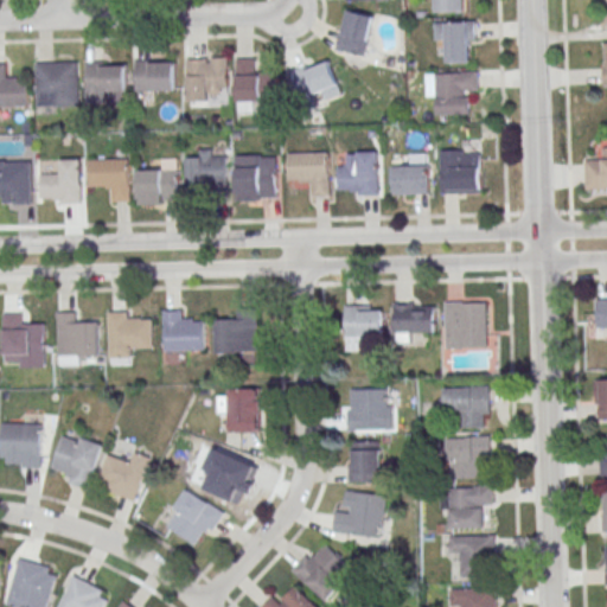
[(433,0),(461,0),(462,12),(434,13),(433,0)]
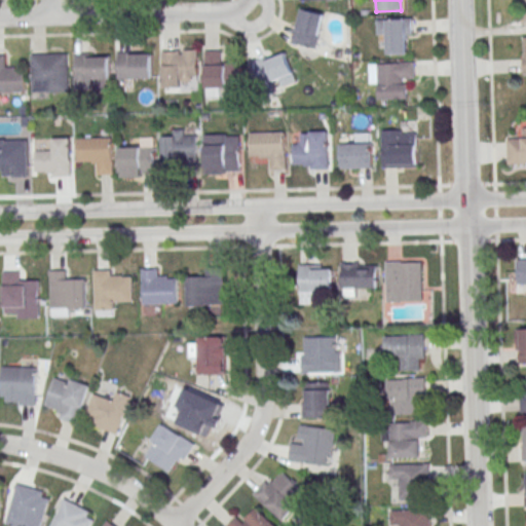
[(316,48),(325,14),(302,8),(293,43),(316,48)]
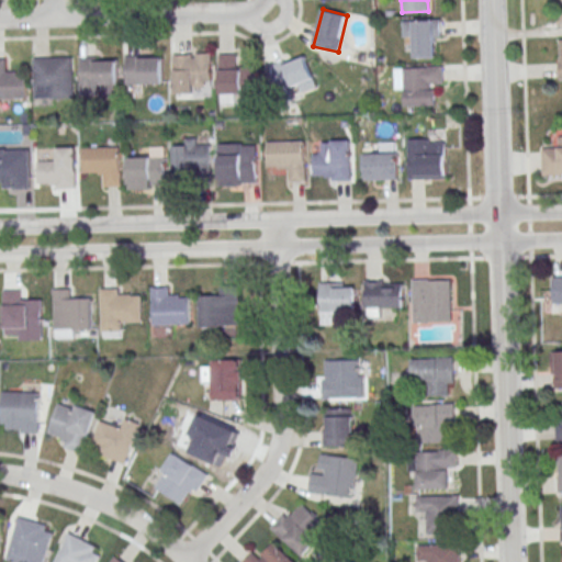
[(403,21),(440,20),(440,36),(435,37),(436,57),(415,58),(414,36),(403,37),(403,21)]
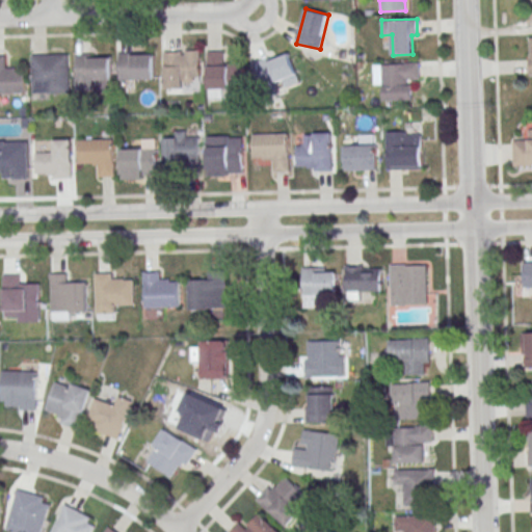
[(164,50),(164,88),(190,88),(190,79),(201,79),(201,50),(164,50)]
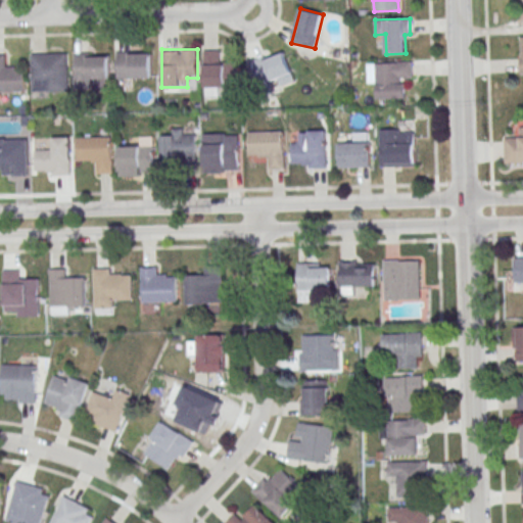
[(205,96),(218,96),(218,87),(239,87),(239,62),(224,62),(224,50),(204,51),(205,96)]
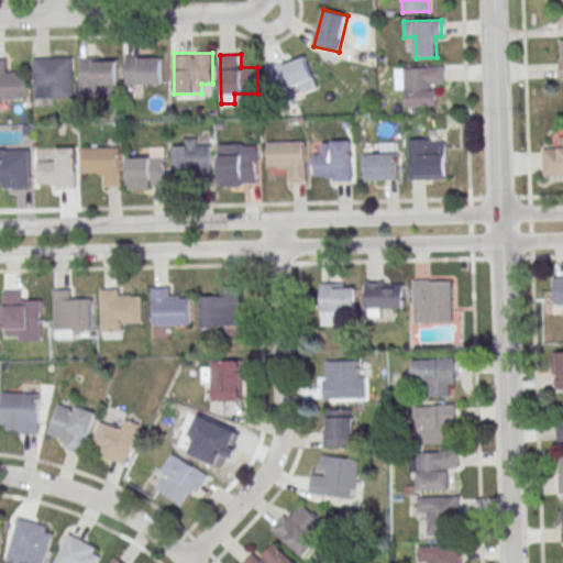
[(164,84),(164,56),(127,56),(127,84),(164,84)]
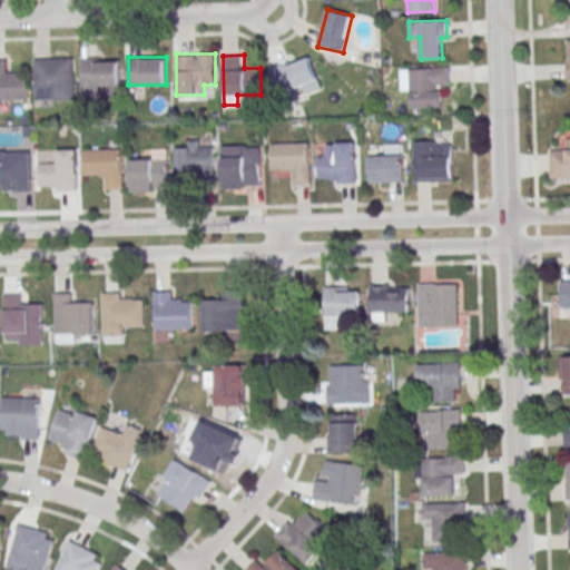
[(318,89),(313,57),(276,65),(283,97),(318,89)]
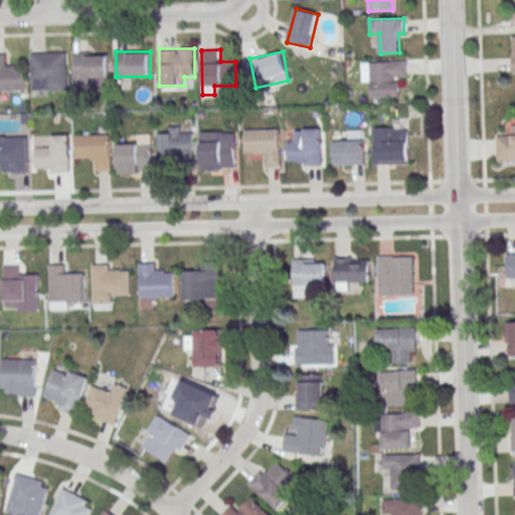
[(67,91),(67,52),(32,52),(32,91),(67,91)]
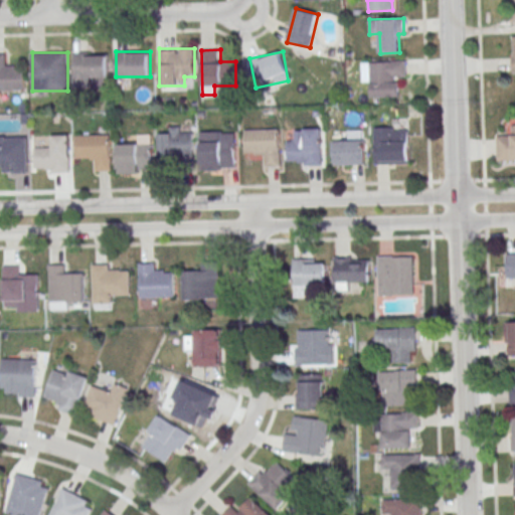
[(108,52),(73,52),(73,86),(108,86),(108,52)]
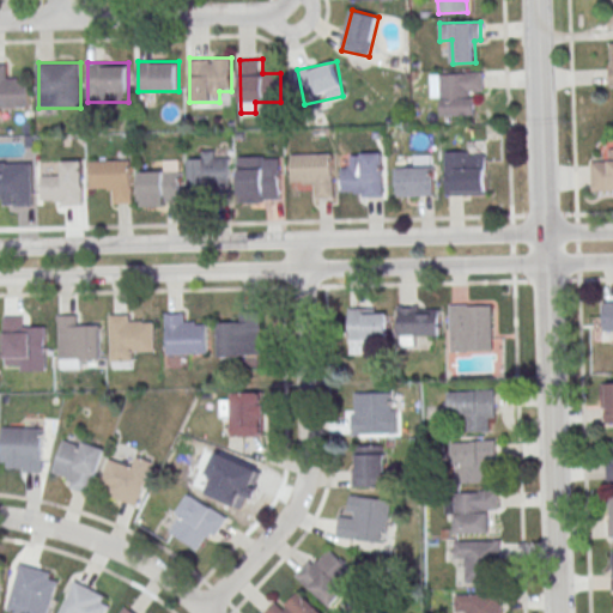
[(0,108),(28,108),(28,78),(10,78),(10,65),(0,64),(0,108)]
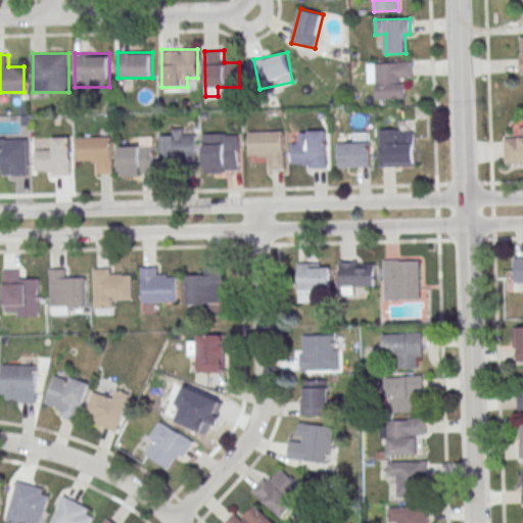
[(368,62),(368,86),(378,86),(378,98),(403,98),(402,81),(412,81),(412,62),(368,62)]
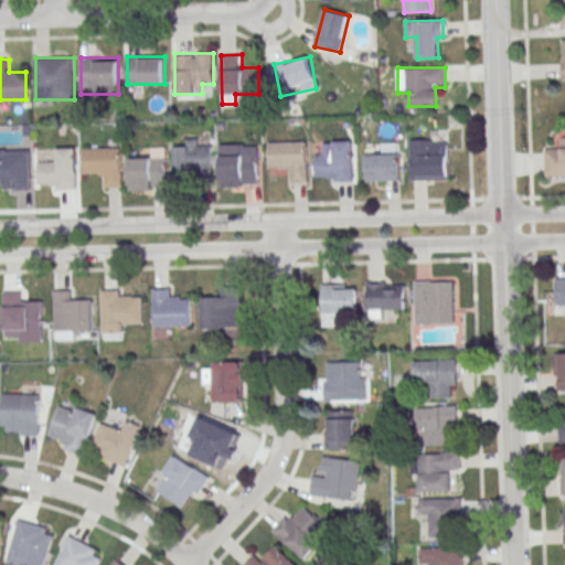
[(564,137),(557,137),(557,149),(545,149),(545,177),(564,176),(564,137)]
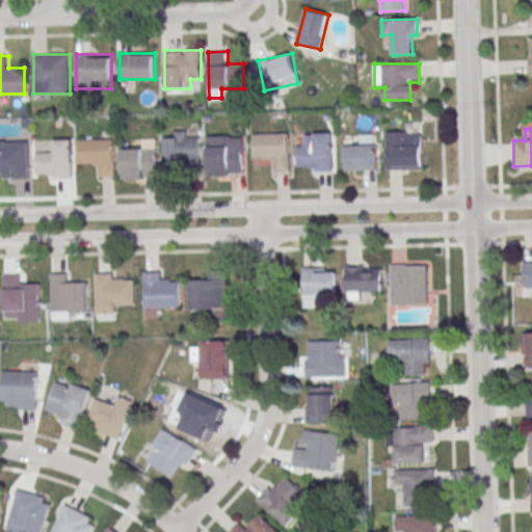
[(164,138),(164,165),(200,165),(200,137),(188,137),(188,131),(175,131),(175,138),(164,138)]
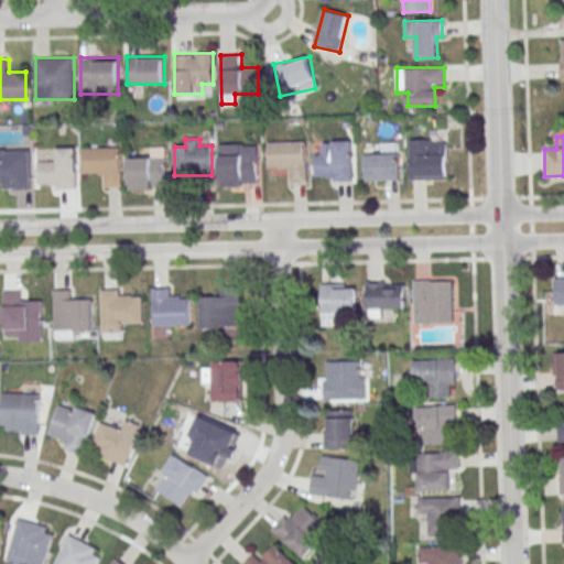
[(410,139),(410,180),(448,180),(448,139),(410,139)]
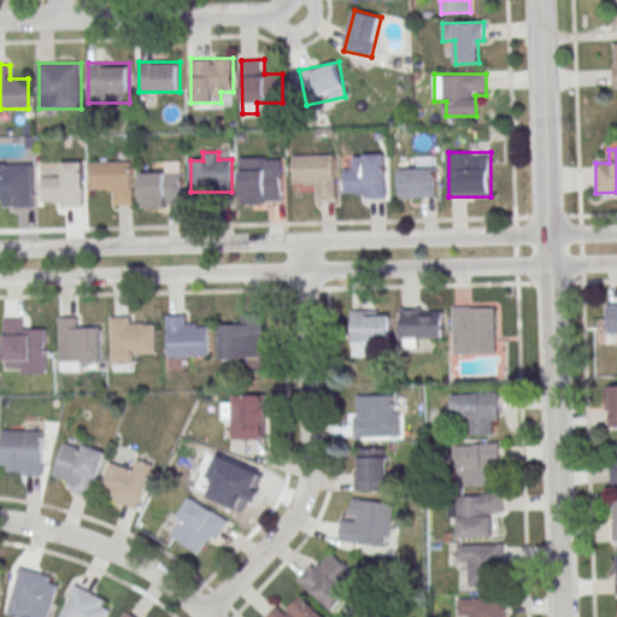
[(293,156),(334,154),(335,199),(317,200),(317,184),(305,184),(305,182),(294,182),(293,156)]
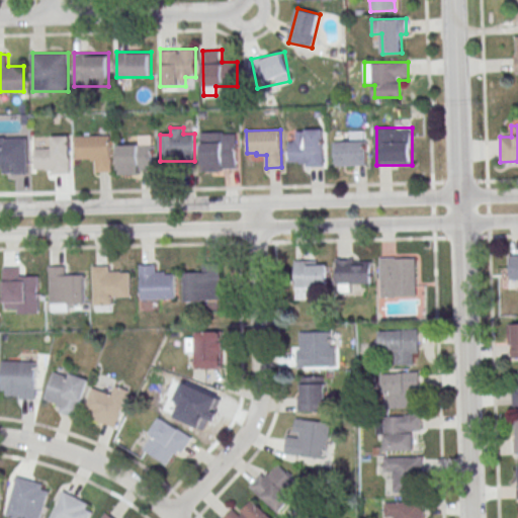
[(289,130),(289,166),(324,166),(324,130),(289,130)]
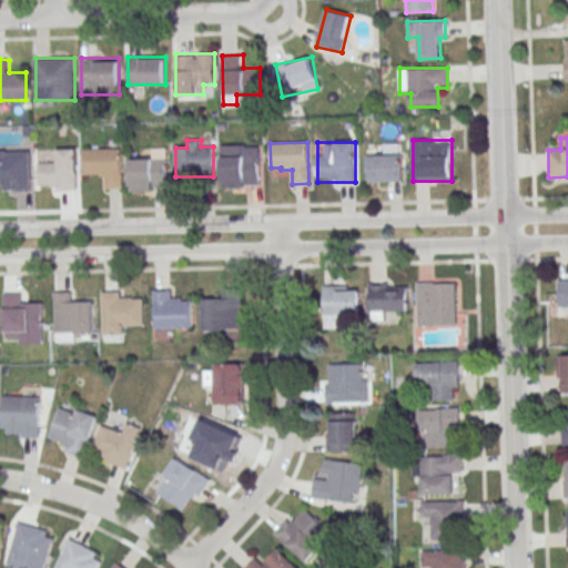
[(222,186),(260,186),(260,144),(222,144),(222,186)]
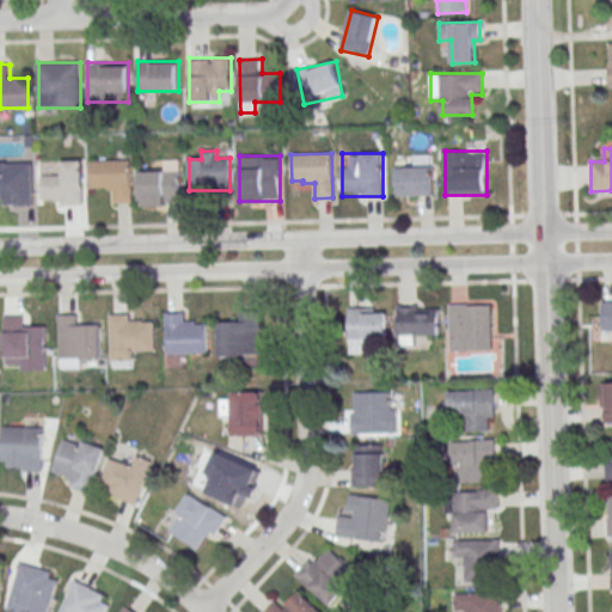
[(397,196),(432,196),(432,155),(409,155),(409,167),(397,167),(397,196)]
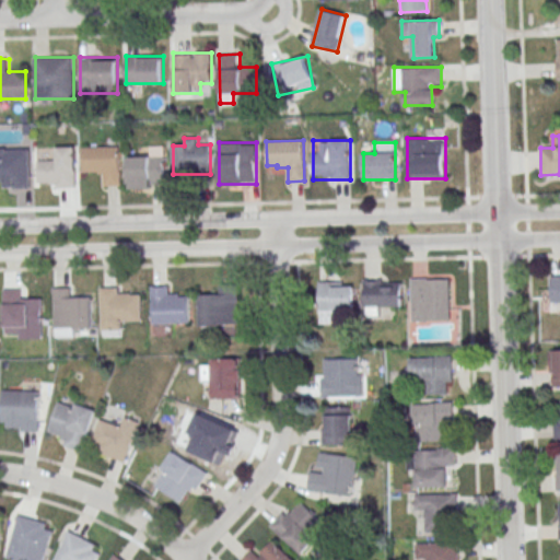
[(82,147),(118,146),(120,185),(104,185),(104,174),(98,174),(98,172),(83,172),(82,147)]
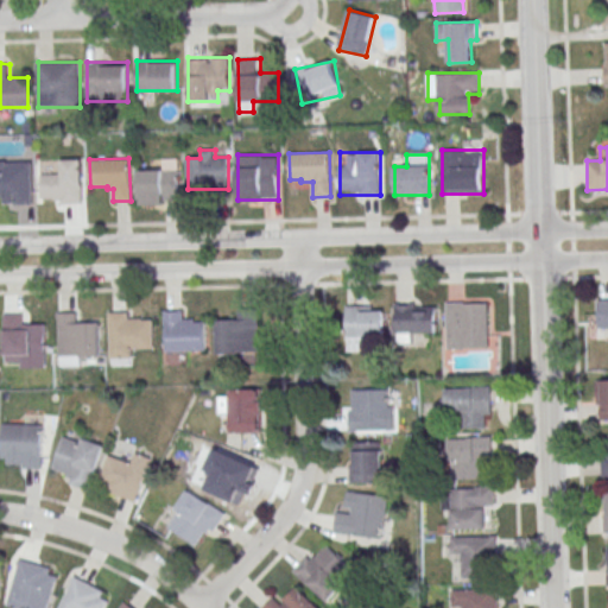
[(61,160),(80,159),(81,203),(62,204),(62,201),(54,201),(54,197),(43,197),(42,175),(62,175),(61,160)]
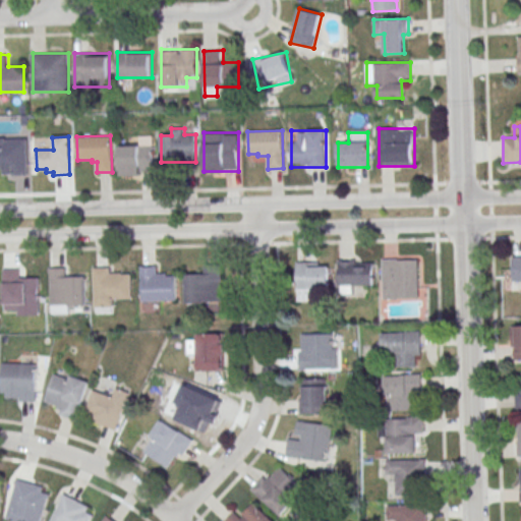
[(0,139),(26,139),(26,175),(13,176),(12,163),(6,164),(6,171),(0,171),(0,139)]
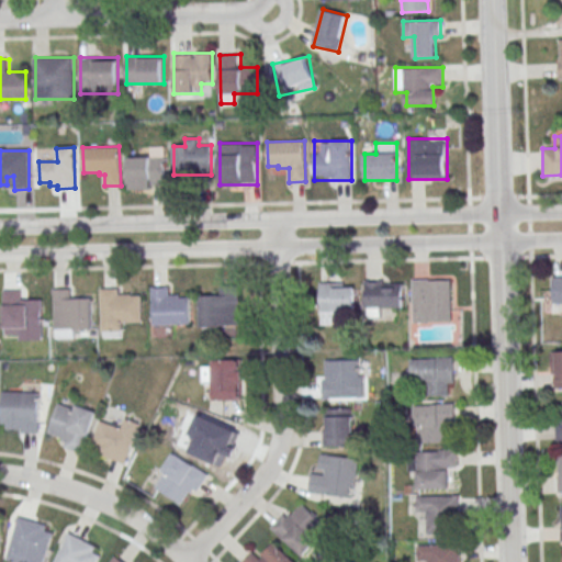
[(128,157),(128,190),(167,190),(167,157),(128,157)]
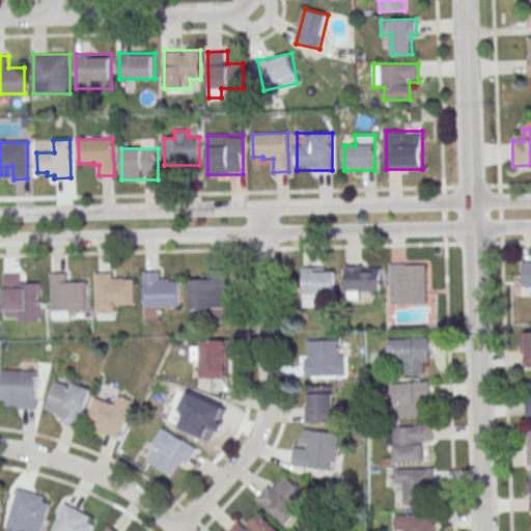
[(530,261),(522,261),(523,286),(530,286),(530,261)]
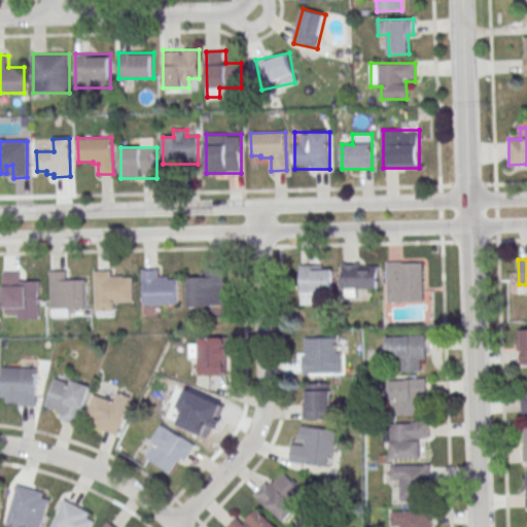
[(423,303),(423,261),(386,261),(386,303),(423,303)]
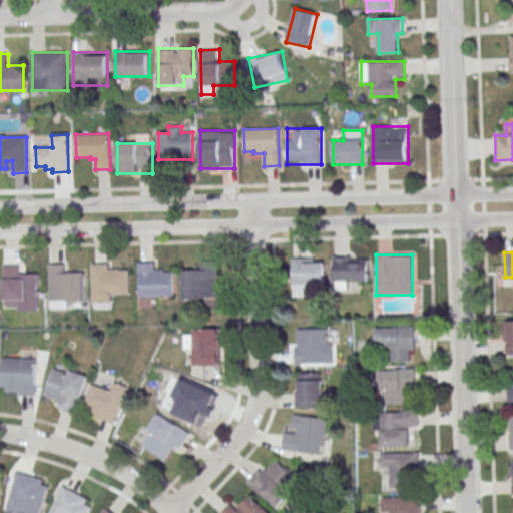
[(368,283),(368,257),(334,257),(334,283),(368,283)]
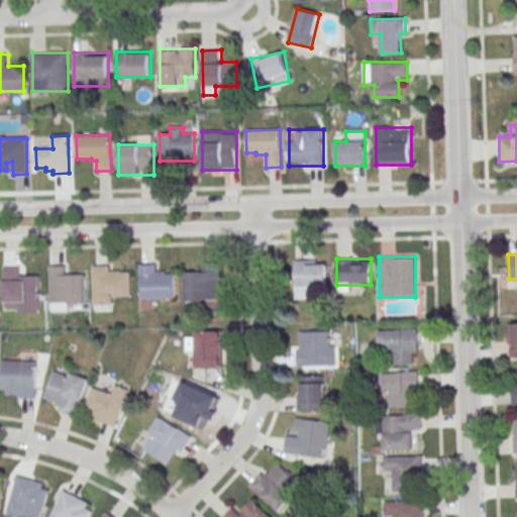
[(326,260),(295,260),(295,299),(306,299),(306,288),(326,288),(326,260)]
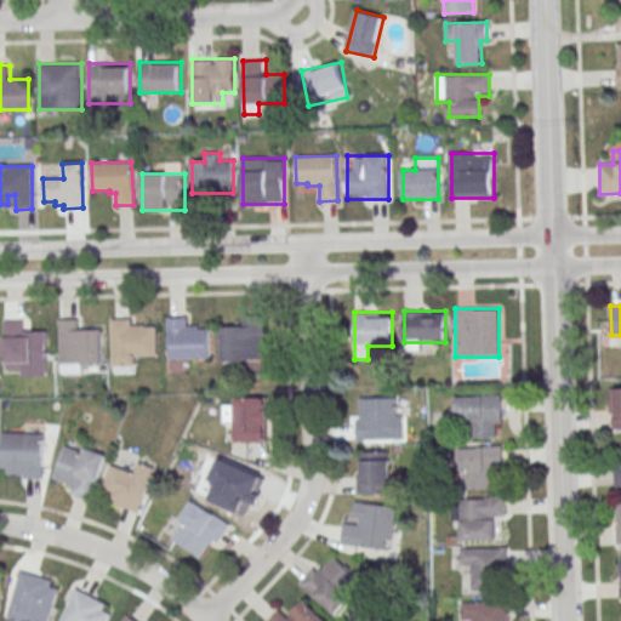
[(167,318),(169,359),(210,358),(210,328),(199,328),(199,325),(187,325),(187,317),(167,318)]
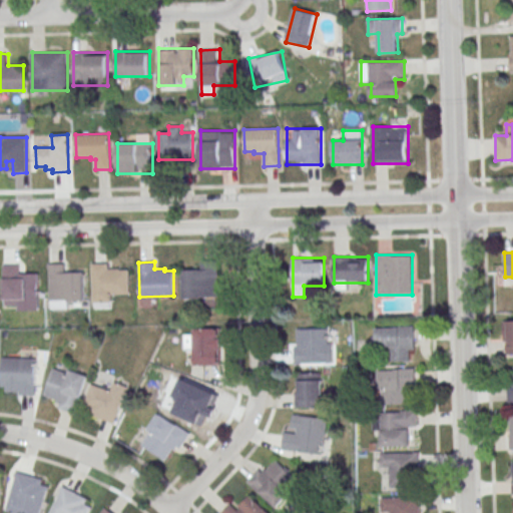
[(218,299),(218,262),(200,263),(200,270),(182,271),(183,299),(218,299)]
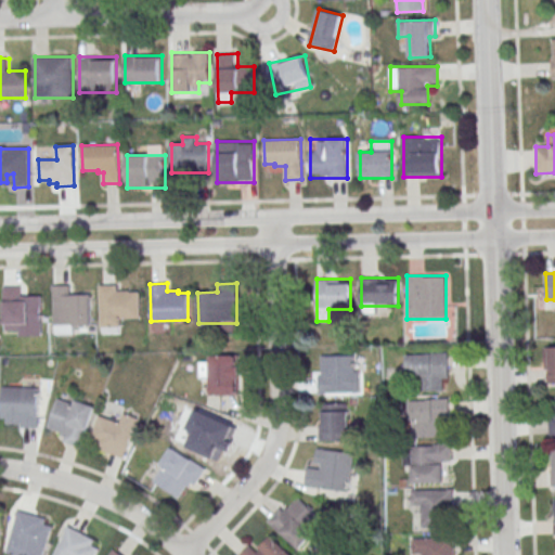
[(100,284),(101,327),(102,327),(102,333),(120,333),(120,318),(140,318),(140,292),(117,292),(117,284),(100,284)]
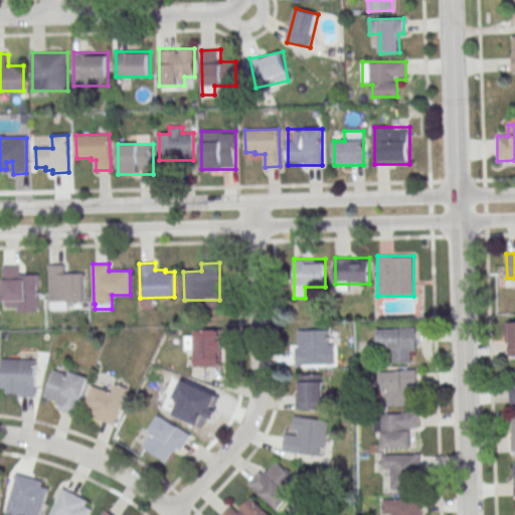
[(50,265),(50,310),(67,310),(67,302),(83,301),(83,274),(65,274),(65,265),(50,265)]
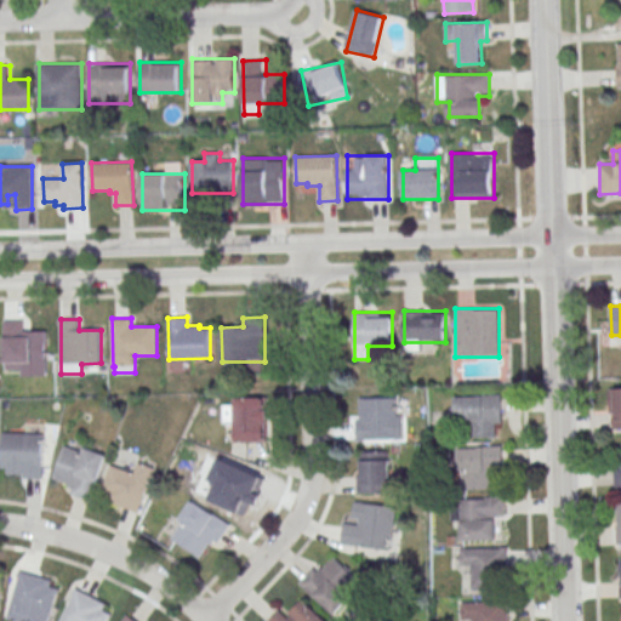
[(4,320),(5,376),(26,375),(26,365),(45,365),(45,331),(23,331),(23,320),(4,320)]
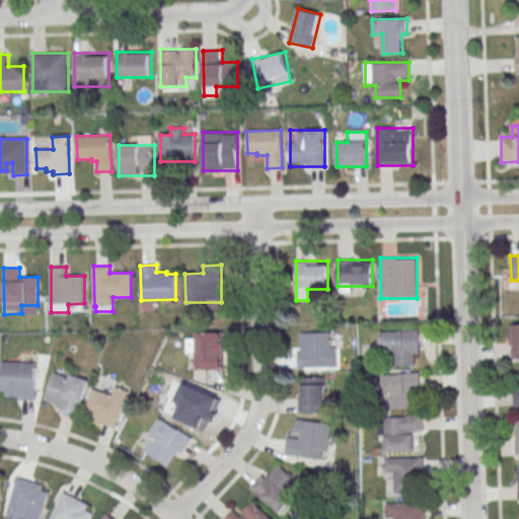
[(420,365),(420,330),(380,330),(380,353),(391,353),(391,365),(420,365)]
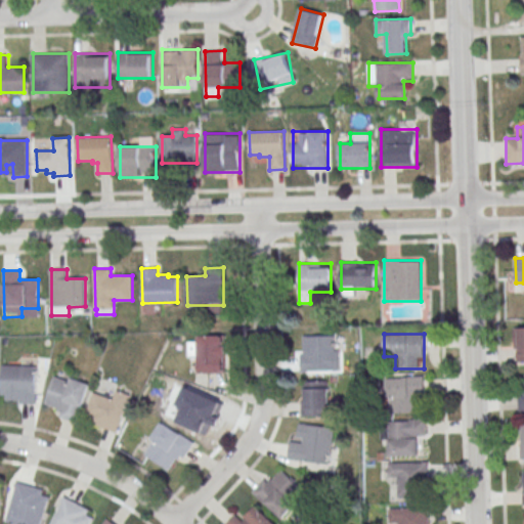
[(198,373),(225,373),(225,336),(198,336),(198,373)]
